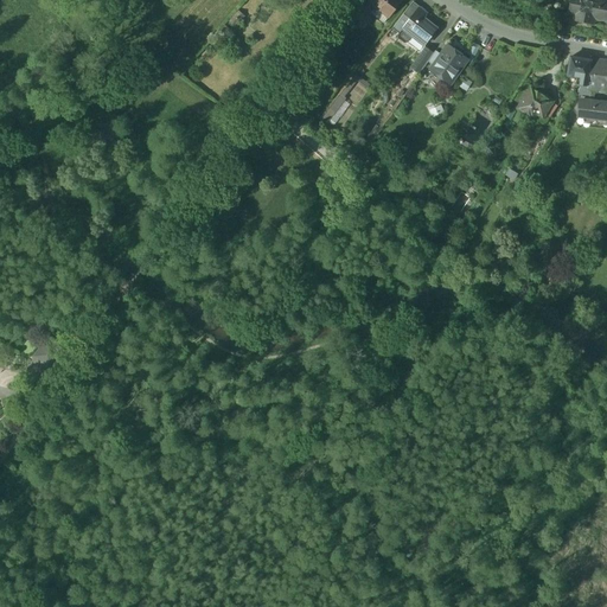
[(377,10),(379,12),(387,18),(401,1),(400,0),(369,0),(368,1),(375,7),(377,10)]
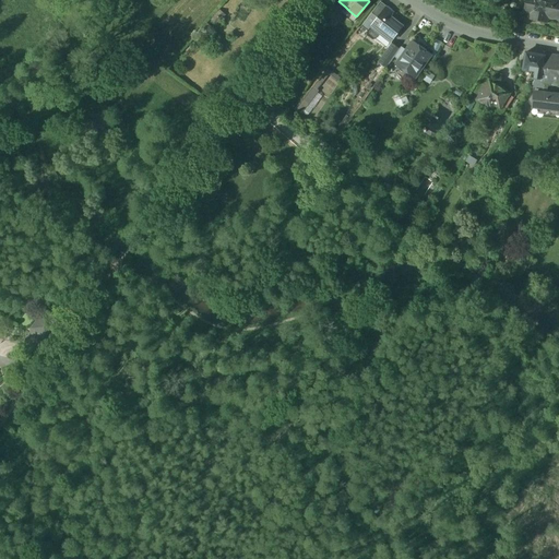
[(544,23),(547,24),(548,19),(558,21),(558,0),(525,0),(523,14),(528,15),(527,20),(531,21),(544,23)]
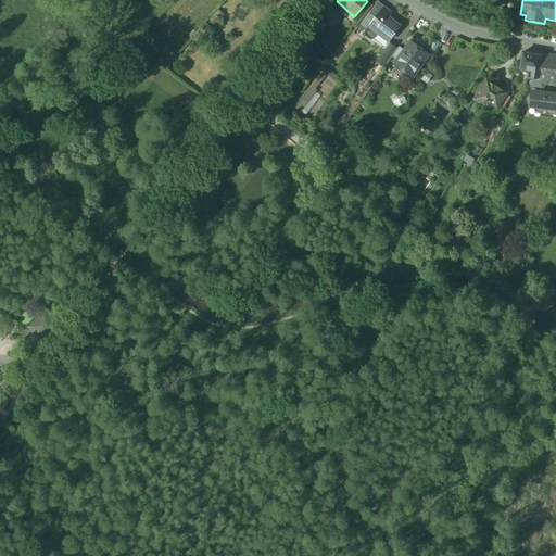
[(328,12),(335,17),(343,7),(337,1),(328,12)]
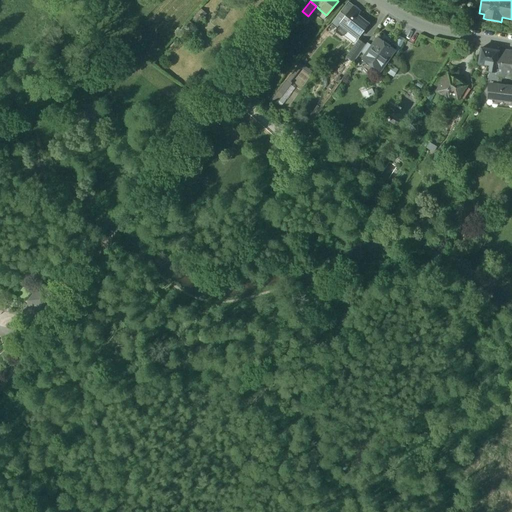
[(346,17),(354,7),(348,2),(340,12),(346,17)]
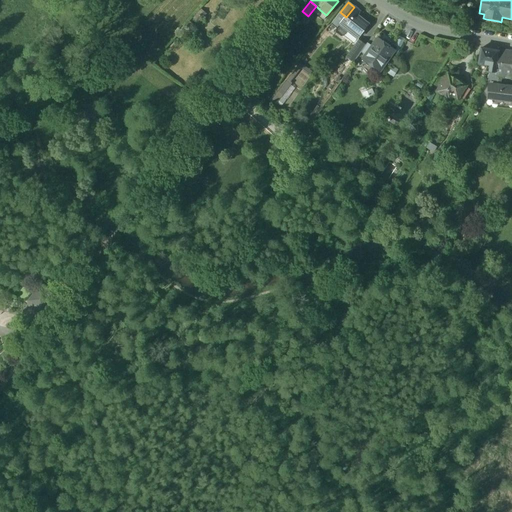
[(346,17),(341,23),(349,29),(358,37),(368,24),(357,15),(360,12),(354,7),(346,17)]
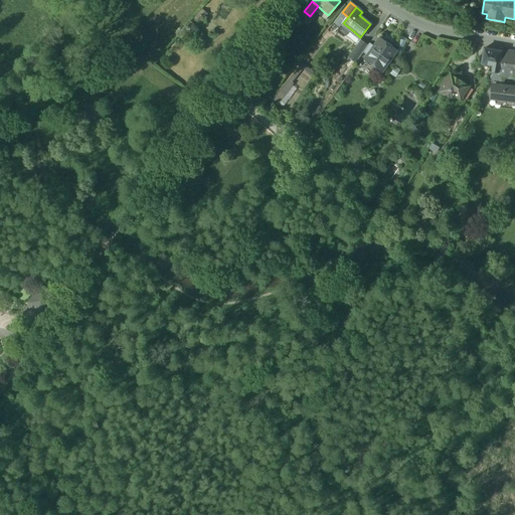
[(322,22),(328,15),(320,8),(314,14),(322,22)]
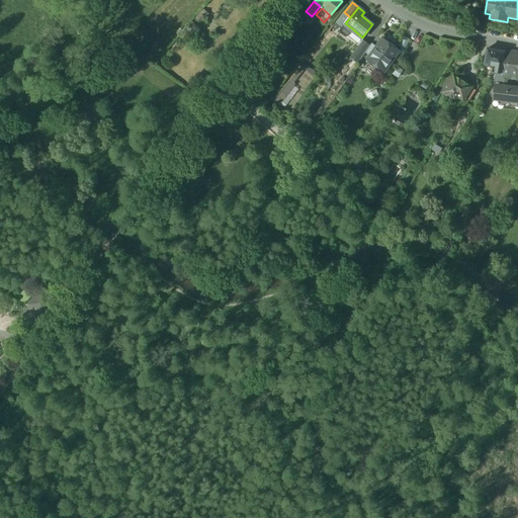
[(347,36),(353,29),(345,23),(350,17),(344,12),(336,23),(341,28),(339,30),(340,32),(345,37),(347,36)]
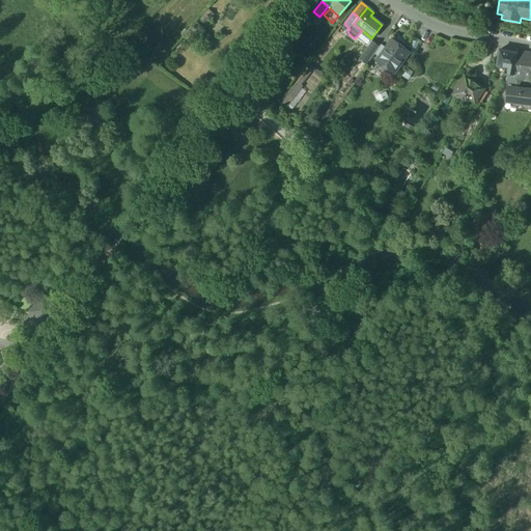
[(409,53),(412,56),(412,55),(419,42),(413,38),(409,45),(398,37),(394,43),(409,53)]
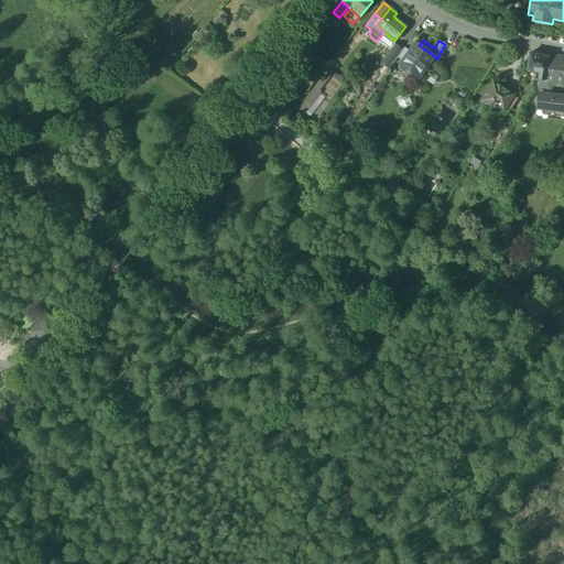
[(402,62),(421,75),(434,56),(419,45),(415,43),(410,52),(403,61),(402,62)]
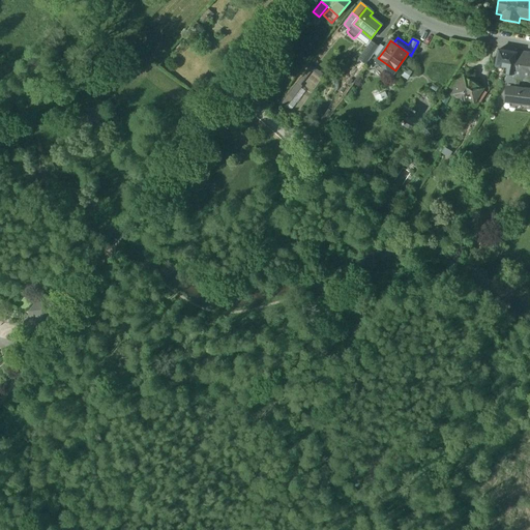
[(357,59),(365,64),(374,53),(376,50),(367,43),(357,59)]
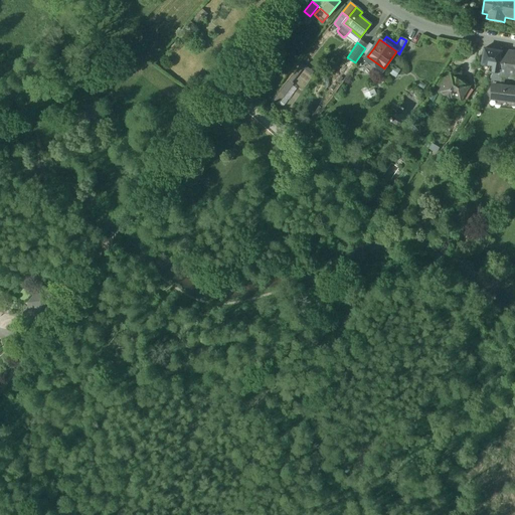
[(363,51),(368,55),(374,47),(369,43),(365,48),(363,51)]
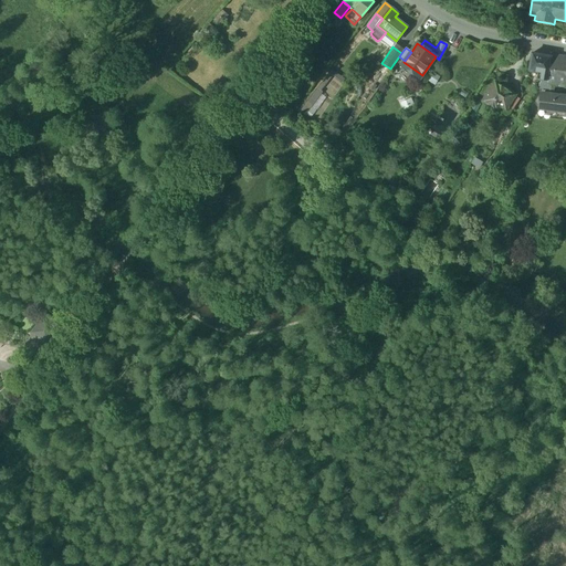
[(542,81),(546,81),(551,56),(532,53),(528,72),(542,73),(541,80),(542,81)]
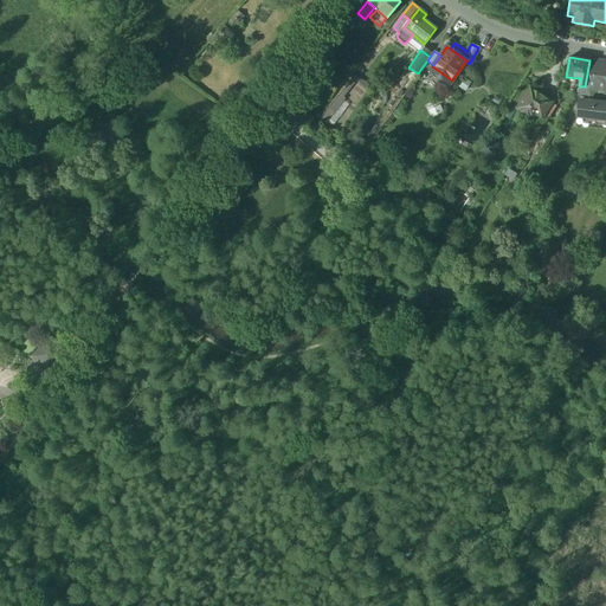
[(605,60),(590,58),(590,60),(585,86),(592,88),(605,89),(605,60)]
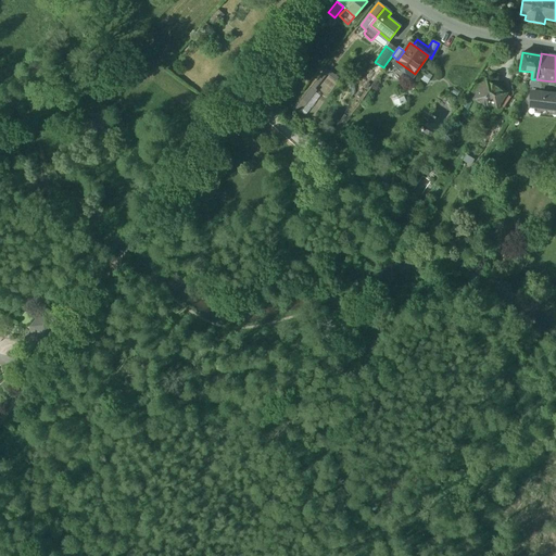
[(313,87),(316,89),(328,74),(338,83),(340,79),(327,68),(313,87)]
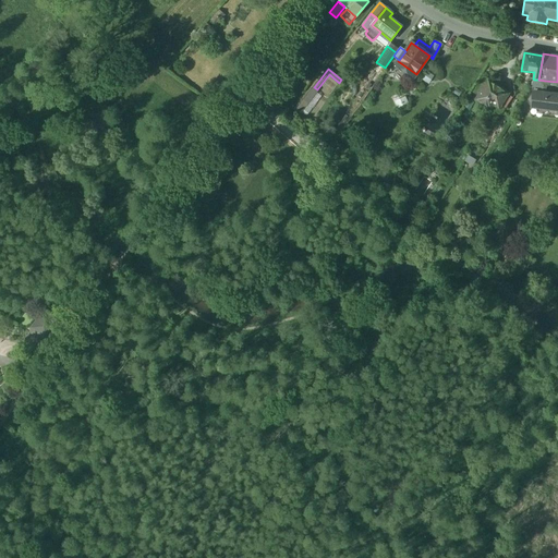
[(427,72),(422,80),(428,84),(434,76),(427,72)]
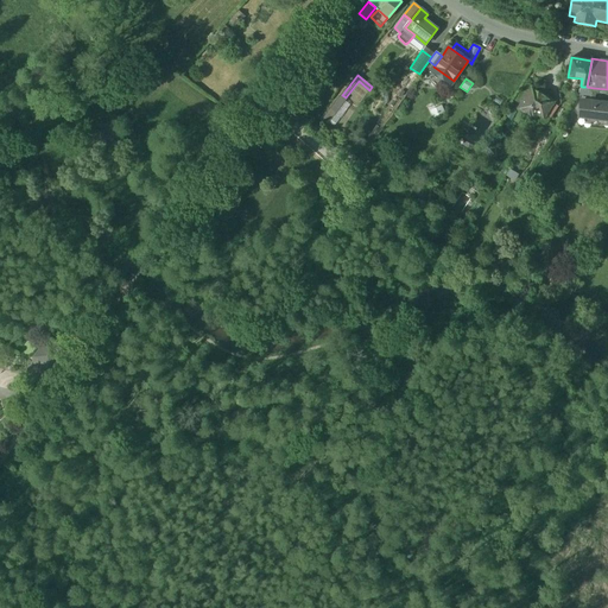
[(515,101),(521,105),(532,89),(533,87),(527,83),(515,101)]
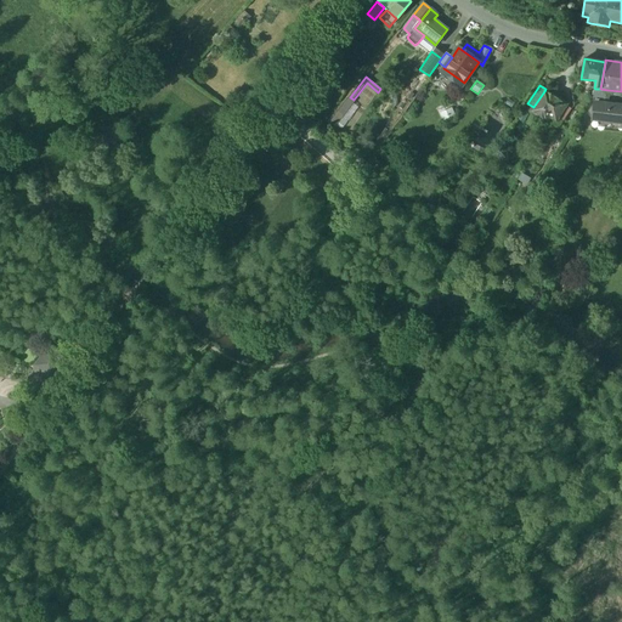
[(605,100),(608,90),(600,89),(595,89),(591,99),(605,100)]
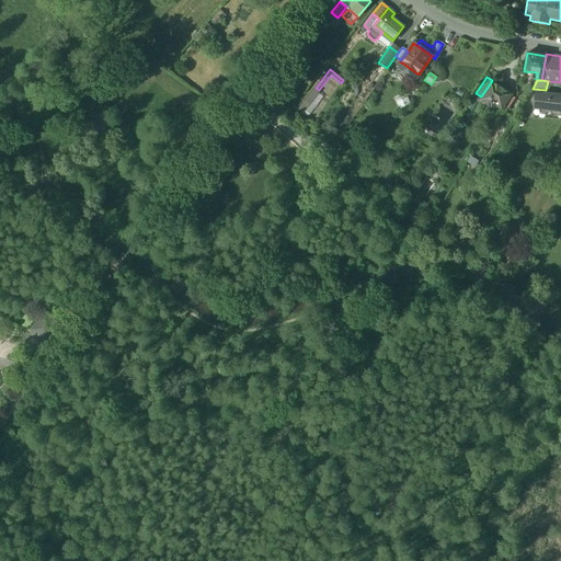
[(494,103),(501,107),(510,94),(491,82),(481,96),(479,100),(491,107),(493,104),(494,103)]
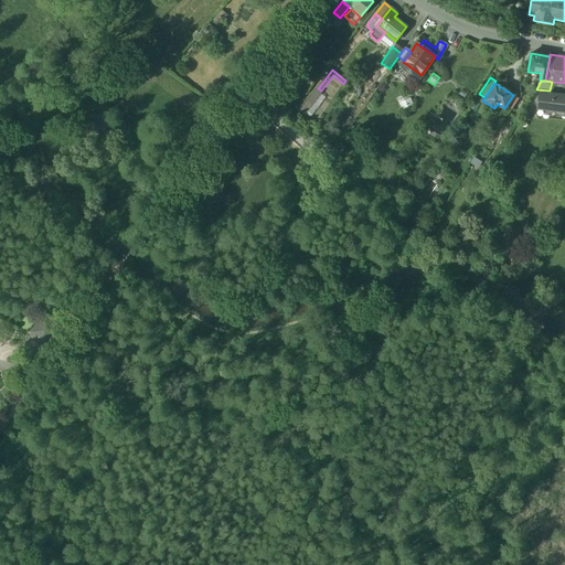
[(318,88),(299,112),(305,116),(306,114),(321,94),(322,92),(321,91),(318,88)]
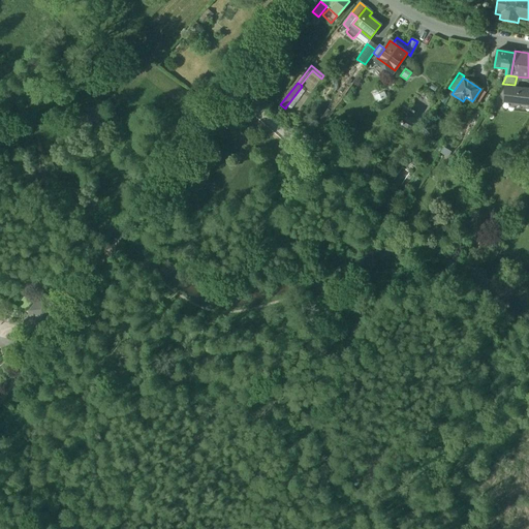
[(301,88),(286,106),(290,111),(305,92),(301,88)]
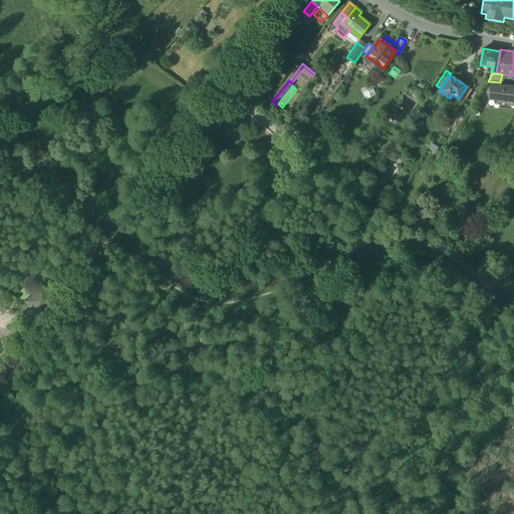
[(489,99),(513,102),(513,88),(498,86),(491,85),(489,99)]
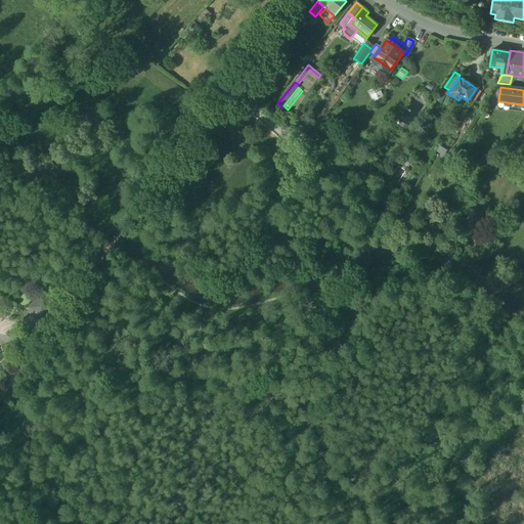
[(381,91),(370,95),(374,102),(384,97),(381,91)]
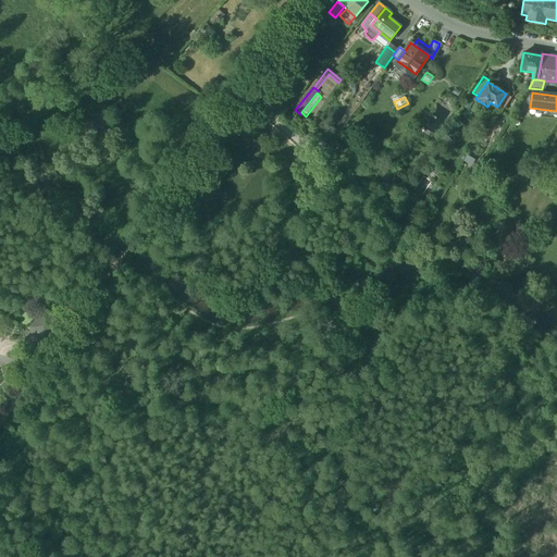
[(329,127),(324,135),(331,139),(335,132),(329,127)]
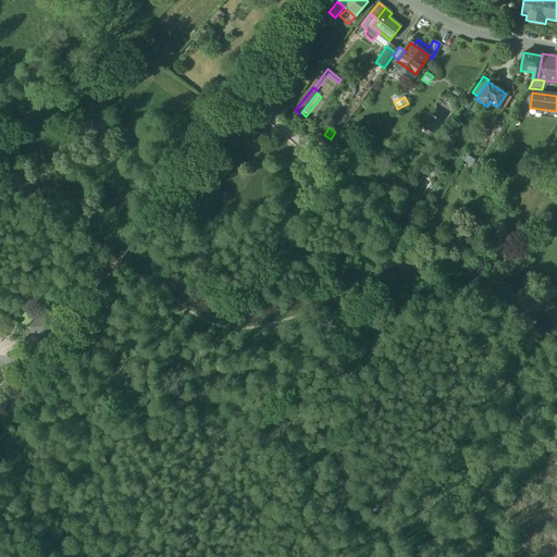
[(468,156),(463,162),(471,166),(475,160),(468,156)]
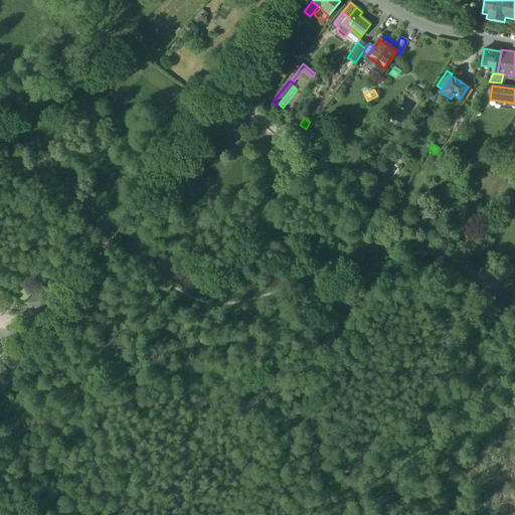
[(41,286),(29,303),(42,312),(54,296),(41,286)]
